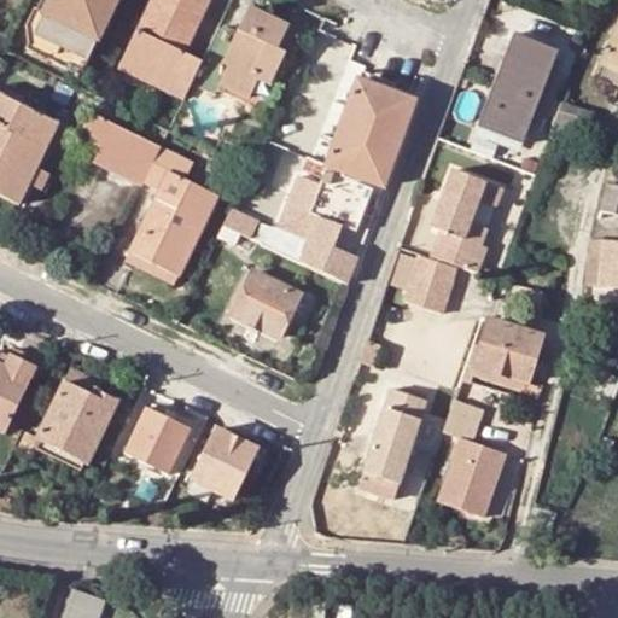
[(116,0),(48,0),(42,13),(36,10),(34,9),(25,27),(34,31),(25,47),(80,74),(97,40),(116,0)]
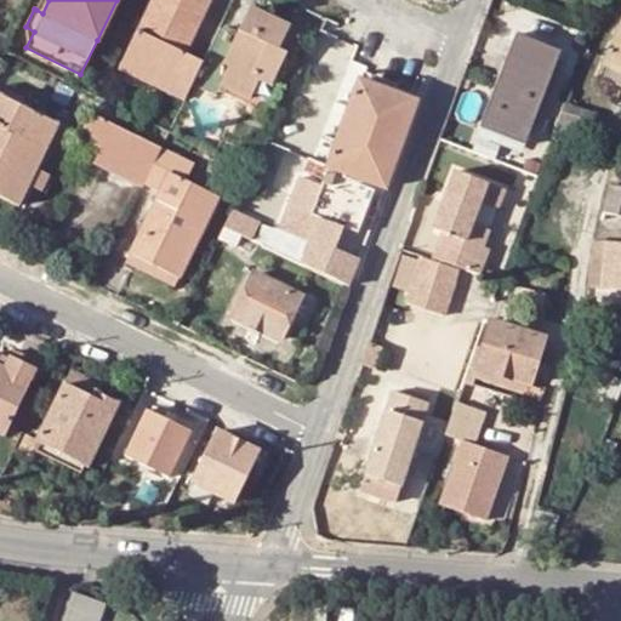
[(151,0),(121,62),(159,80),(155,87),(166,93),(182,101),(192,83),(201,61),(184,52),(209,0),(151,0)]
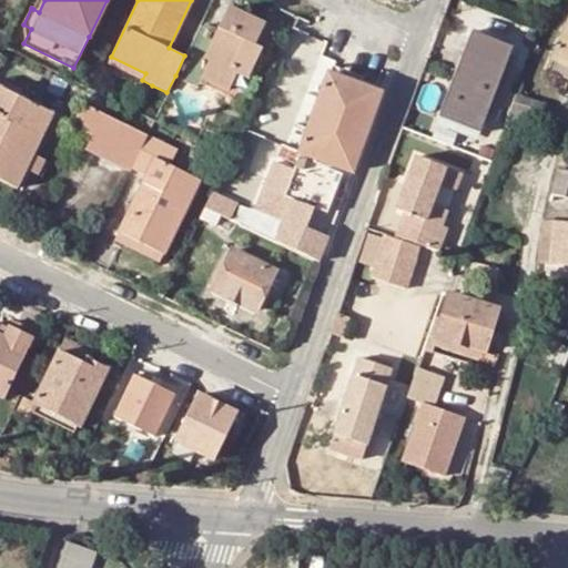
[(175,75),(196,85),(199,82),(201,77),(227,90),(236,72),(247,79),(262,48),(254,44),(265,23),(229,6),(215,32),(200,24),(184,56),(175,75)]
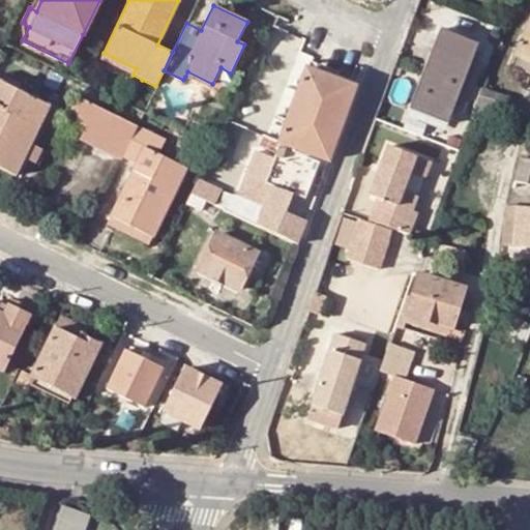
[(529,21),(516,57),(529,63),(529,21)]
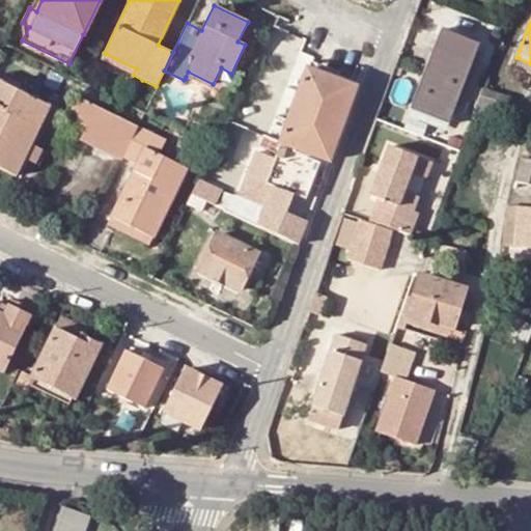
[(255,25),(248,22),(238,42),(245,45),(255,25)]
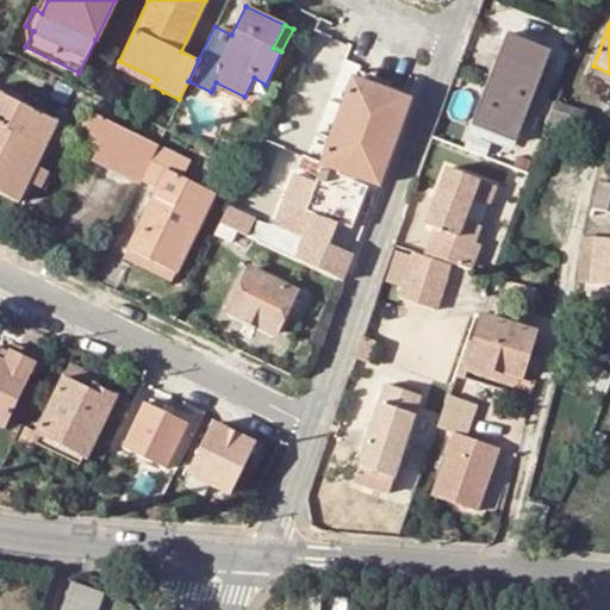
[(512,144),(548,53),(504,35),(492,64),(496,66),(472,128),(512,144)]
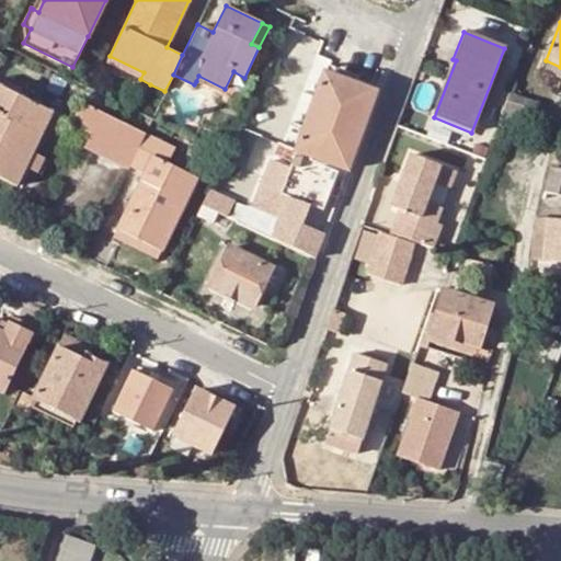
[(106,63),(140,79),(144,72),(110,56),(106,63)]
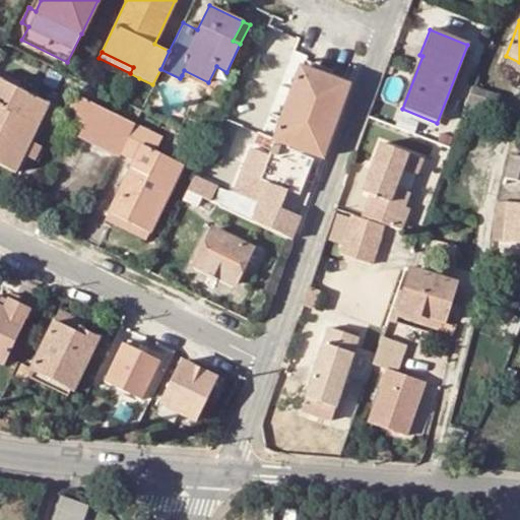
[(321,157),(347,85),(330,79),(303,69),(306,61),(285,53),(241,173),(299,194),(313,154),(321,157)]
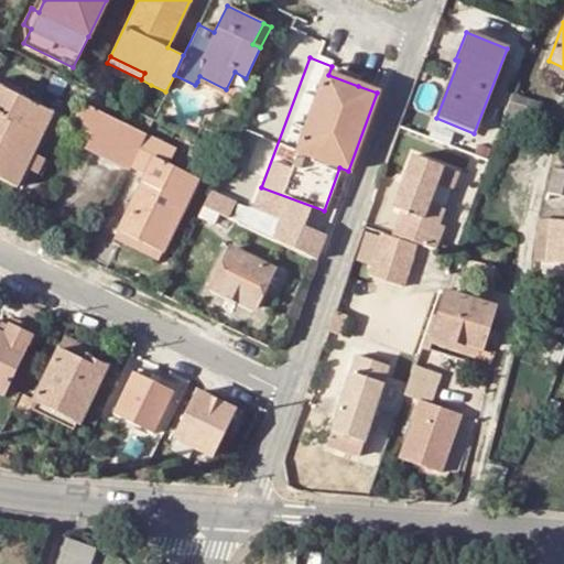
[(563,75),(563,67),(549,61),(545,67),(563,75)]
